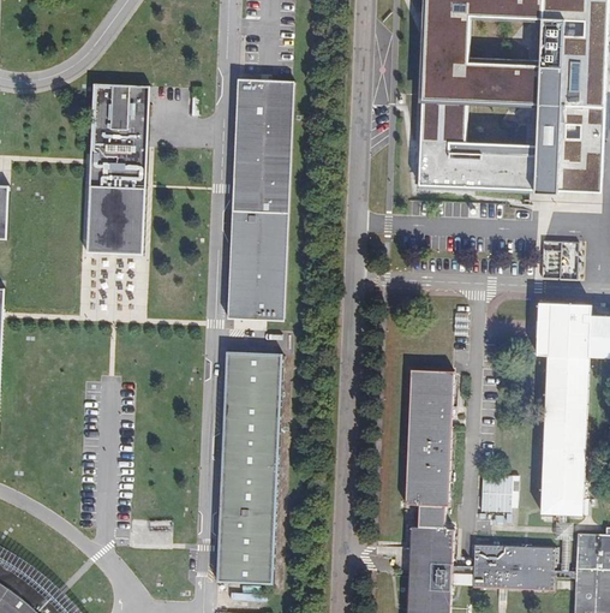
[(434,0),(424,179),(540,184),(602,186),(609,0),(434,0)]
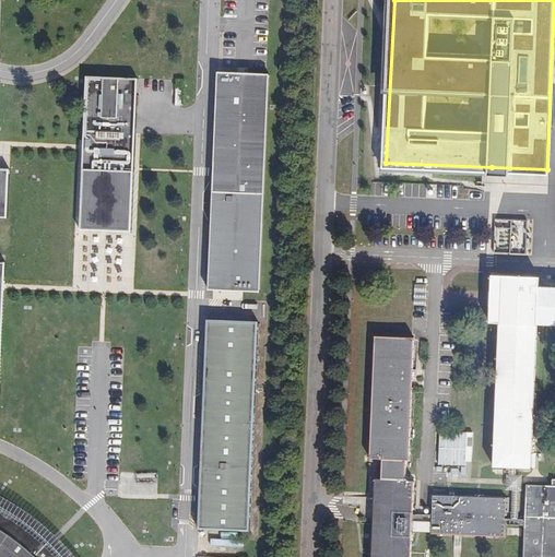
[(266,74),(215,72),(211,169),(205,291),(257,292),(266,74)]
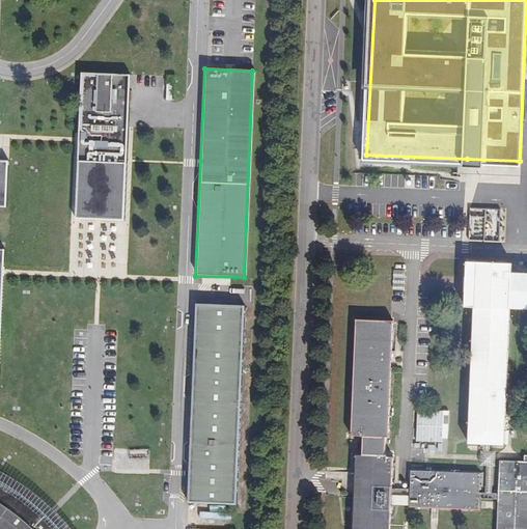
[(120,79),(74,78),(72,137),(68,218),(115,219),(117,160),(120,79)]
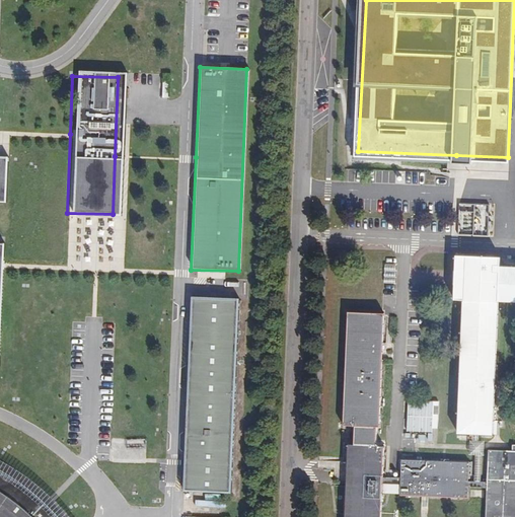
[(454,201),(453,234),(490,235),(491,202),(454,201)]
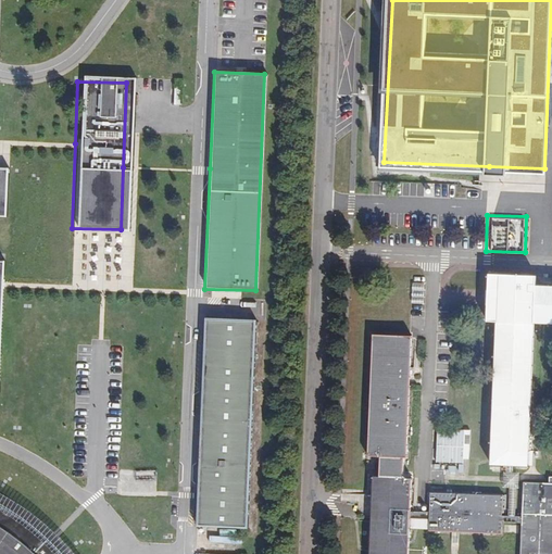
[(530,322),(551,323),(551,286),(534,286),(534,276),(487,274),(485,320),(494,322),(489,465),(522,466),(525,466),(530,322)]
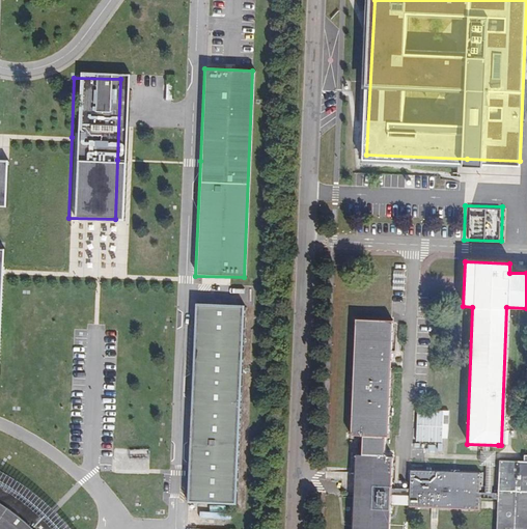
[(238,306),(191,304),(183,500),(229,502),(238,306)]
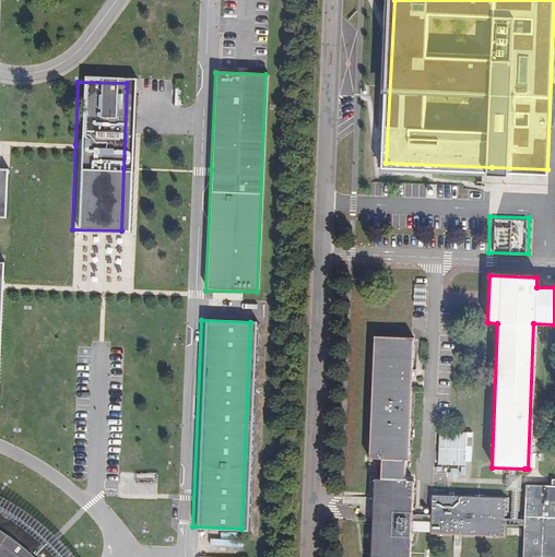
[(411,336),(373,335),(368,455),(379,457),(379,477),(372,476),(368,556),(406,556),(409,519),(409,513),(411,477),(405,477),(411,336)]
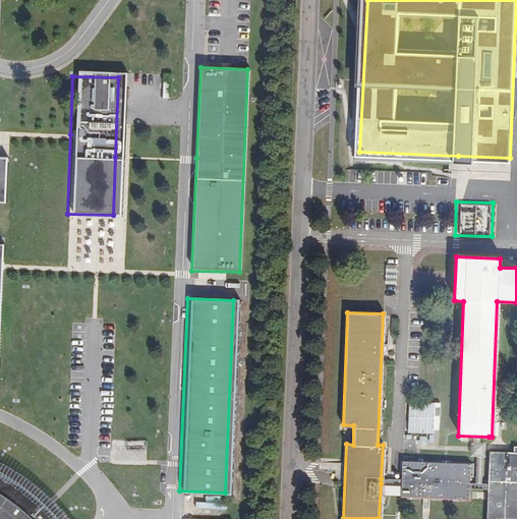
[(436,402),(410,401),(408,431),(435,433),(436,402)]
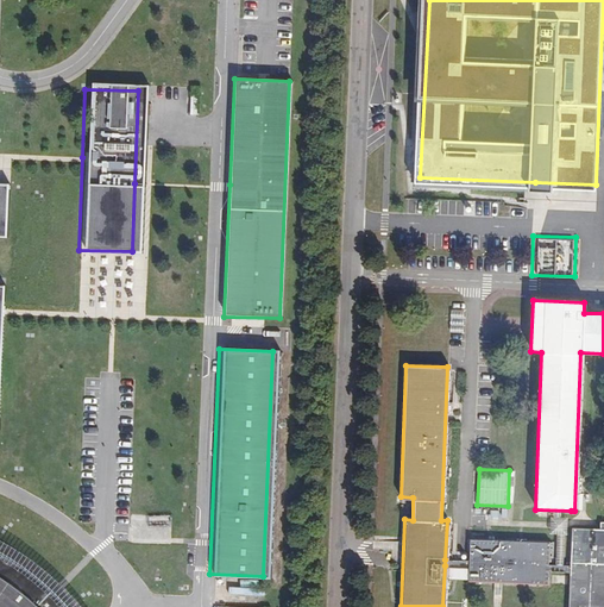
[(571,511),(572,527),(603,527),(603,512),(574,511),(571,511)]
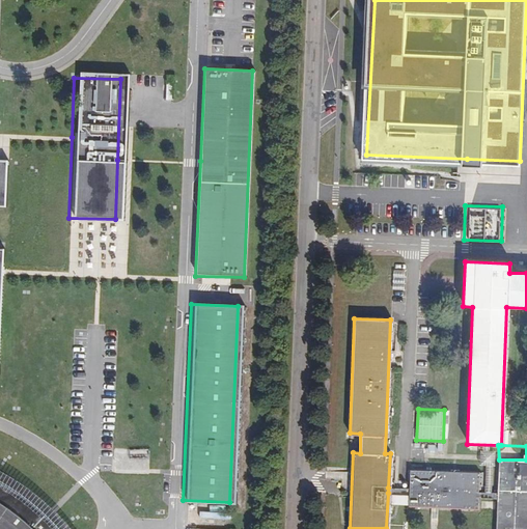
[(526,528),(526,460),(499,460),(497,493),(497,497),(495,528),(526,528)]
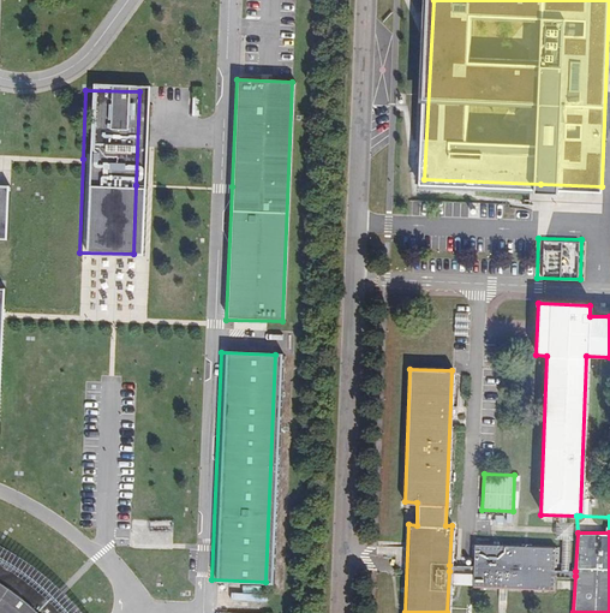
[(552,546),(472,543),(471,566),(471,572),(471,585),(551,588),(551,576),(551,570),(552,546)]
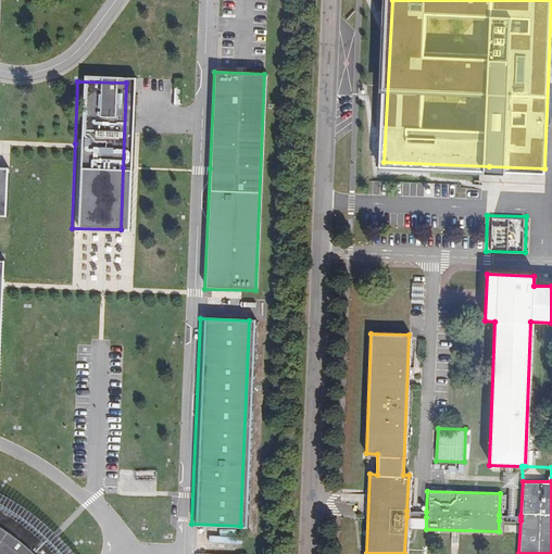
[(0,553),(70,553),(67,551),(55,538),(51,532),(44,526),(30,514),(16,504),(2,494),(0,493),(0,553)]
